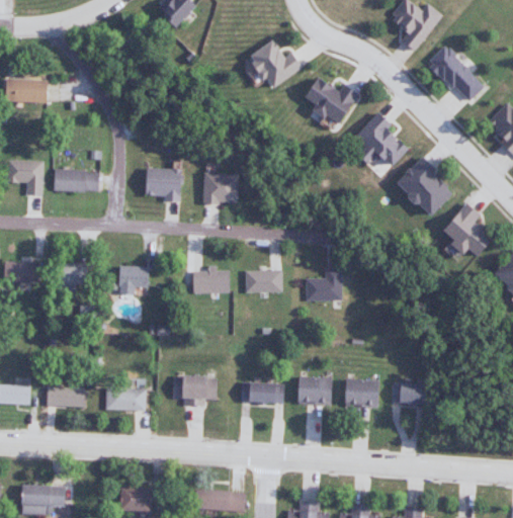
[(164,0),(155,10),(172,27),(198,1),(196,0),(164,0)]
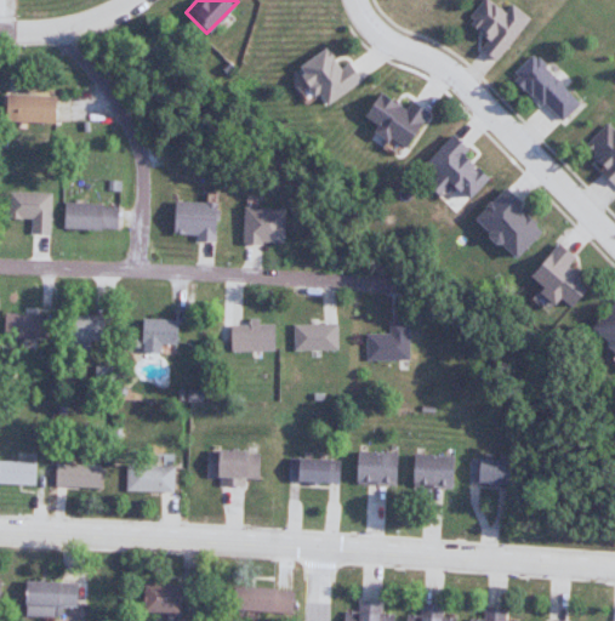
[(489,40),(482,50),(499,63),(533,17),(514,4),(508,11),(491,0),(484,0),(467,24),(489,40)]
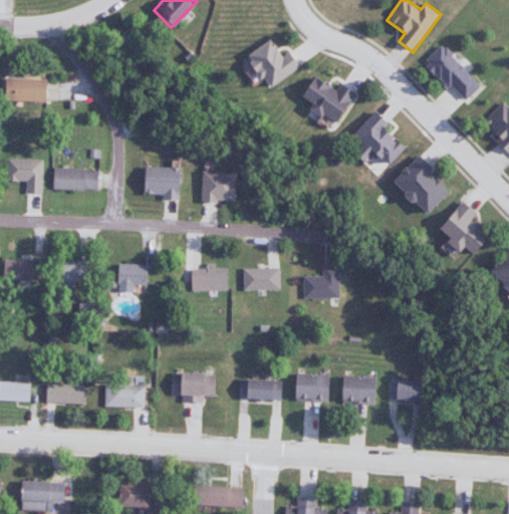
[(266,88),(300,68),(290,52),(281,57),(271,40),(247,55),(266,88)]
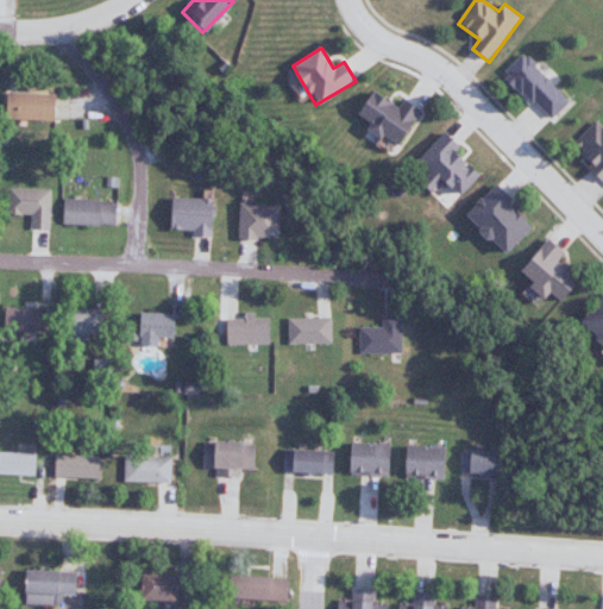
[(571,101),(523,55),(503,75),(551,121),(571,101)]
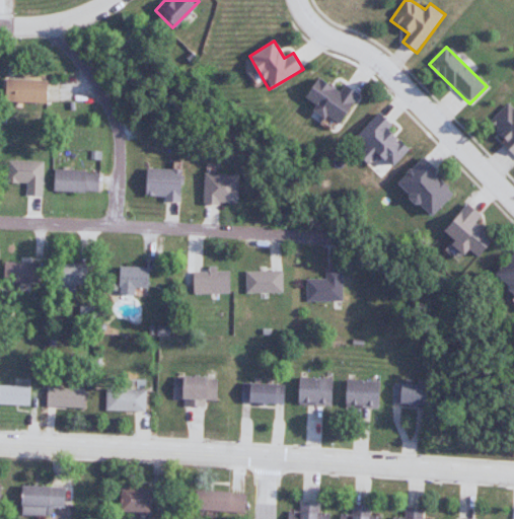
[(312,109),(337,126),(358,94),(345,85),(340,93),(316,77),(303,97),(315,105),(312,109)]
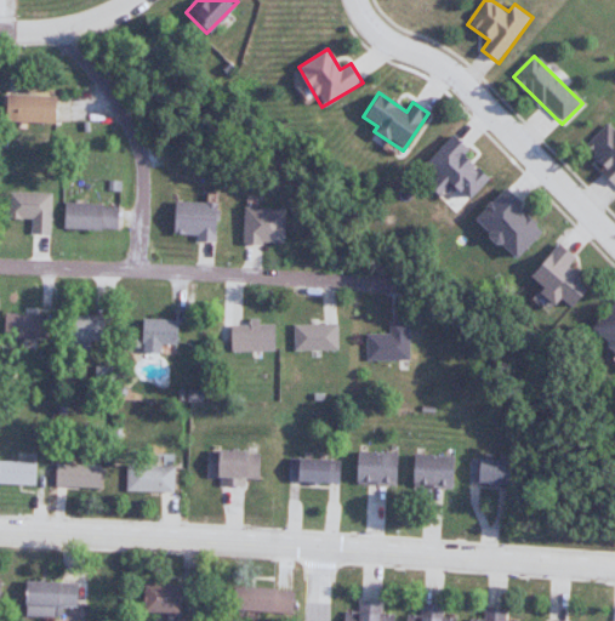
[(56,124),(56,96),(7,95),(7,123),(56,124)]
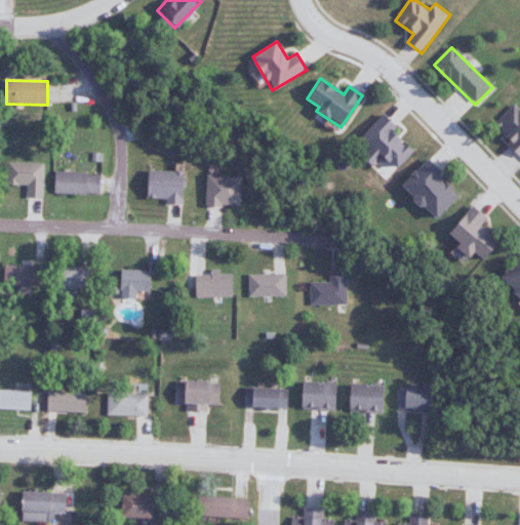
[(519,110),(515,106),(492,127),(519,154),(519,110)]
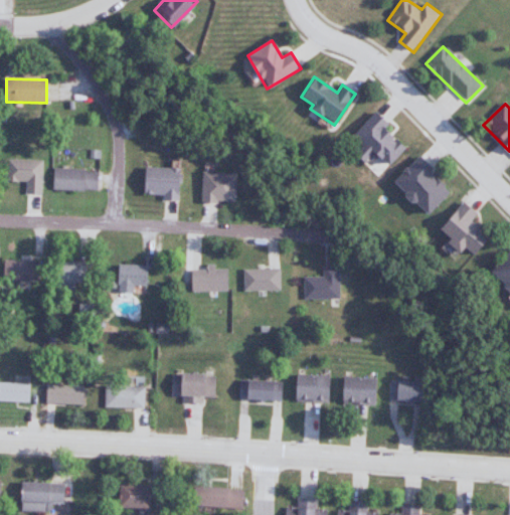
[(389,125),(375,113),(353,137),(386,168),(404,148),(384,130),(389,125)]
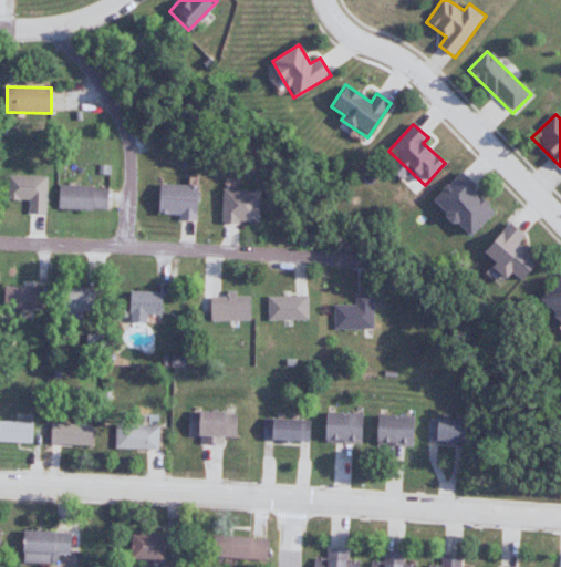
[(497,210),(459,173),(432,200),(469,238),(497,210)]
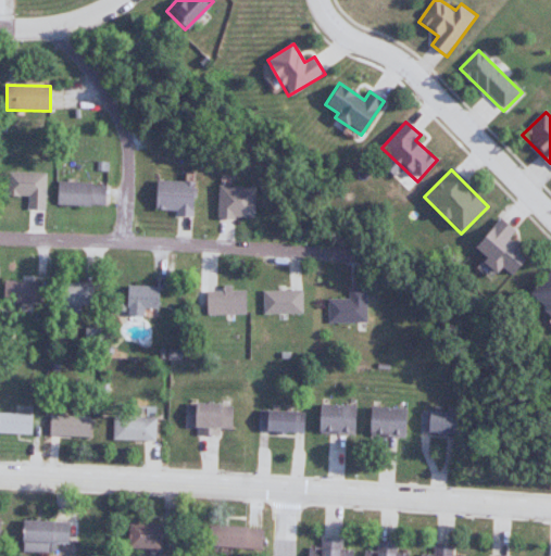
[(9,197),(30,197),(30,209),(47,209),(47,173),(9,173),(9,197)]
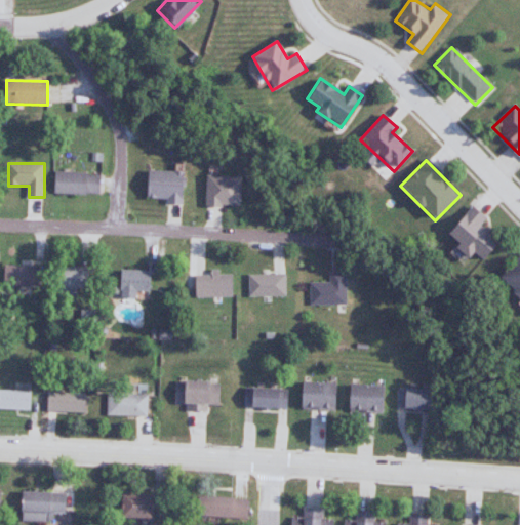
[(148,202),(183,202),(183,171),(148,171),(148,202)]
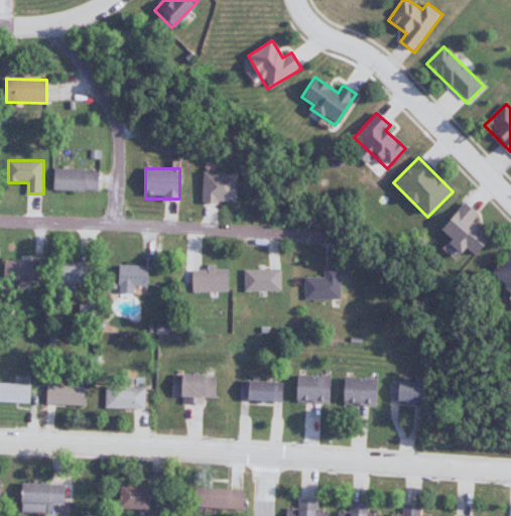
[(54,191),(85,191),(85,169),(54,169),(54,191)]
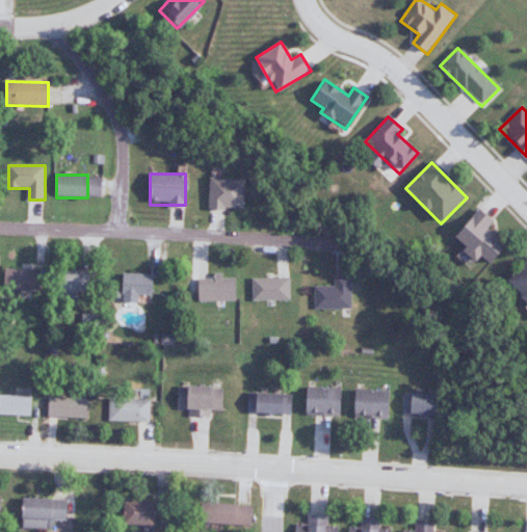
[(246,210),(247,179),(210,178),(210,209),(246,210)]
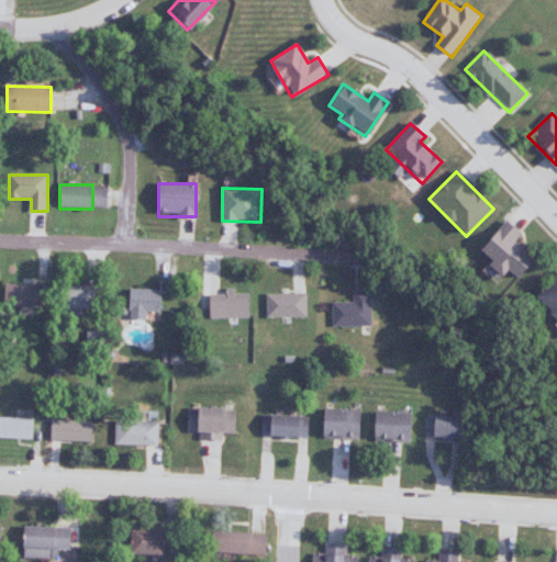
[(480,250),(492,261),(488,265),(502,277),(508,271),(516,279),(535,258),(515,242),(522,234),(507,221),(480,250)]
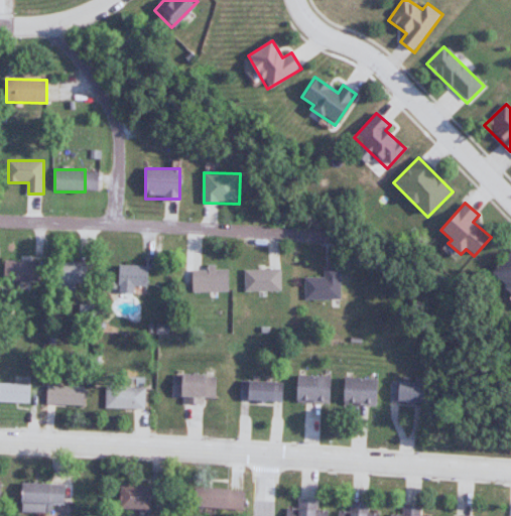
[(491,275),(510,290),(510,251),(491,275)]
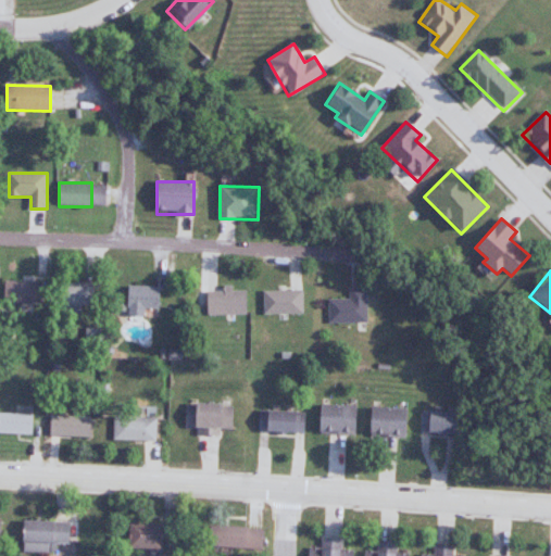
[(44,281),(4,281),(4,307),(44,307),(44,281)]
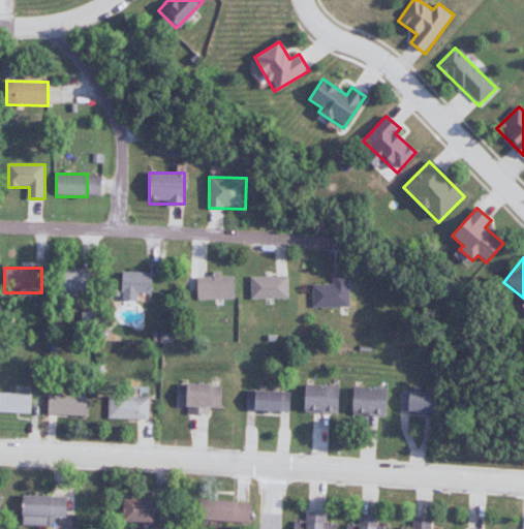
[(58,299),(89,299),(89,270),(58,270),(58,299)]
